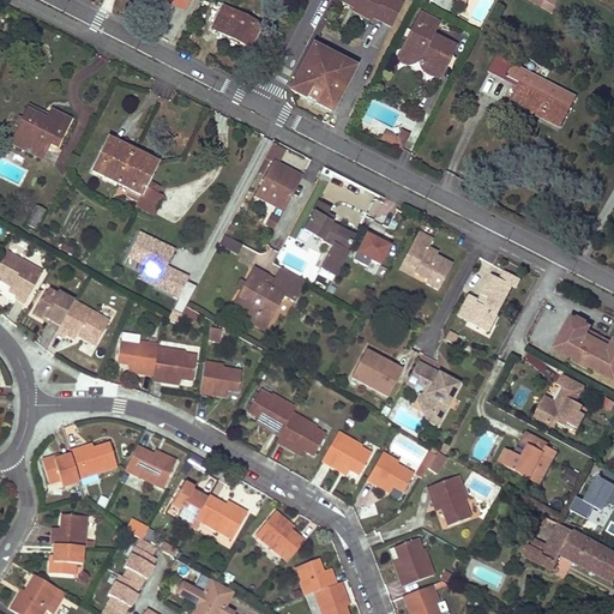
[(164,0),(185,10),(190,0),(164,0)]
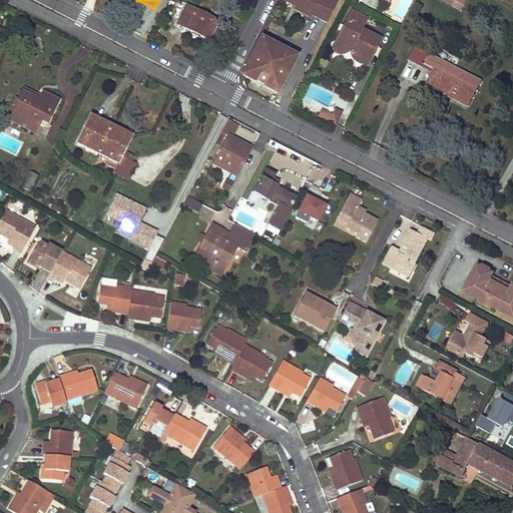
[(175,24),(209,40),(219,20),(193,8),(196,0),(187,0),(185,4),(175,24)]
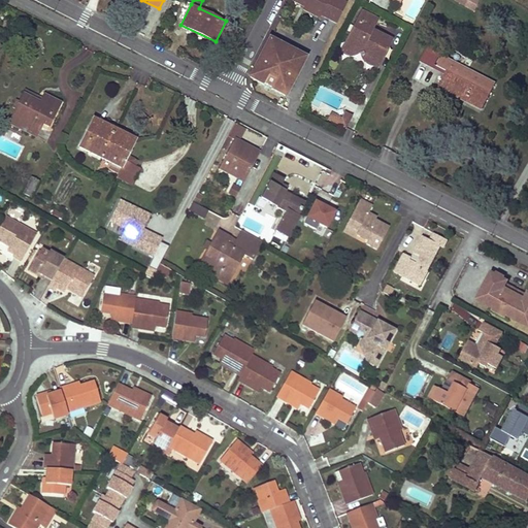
[(347,3),(339,0),(291,0),(302,6),(305,7),(303,9),(320,19),(321,15),(324,17),(336,24),(347,3)]
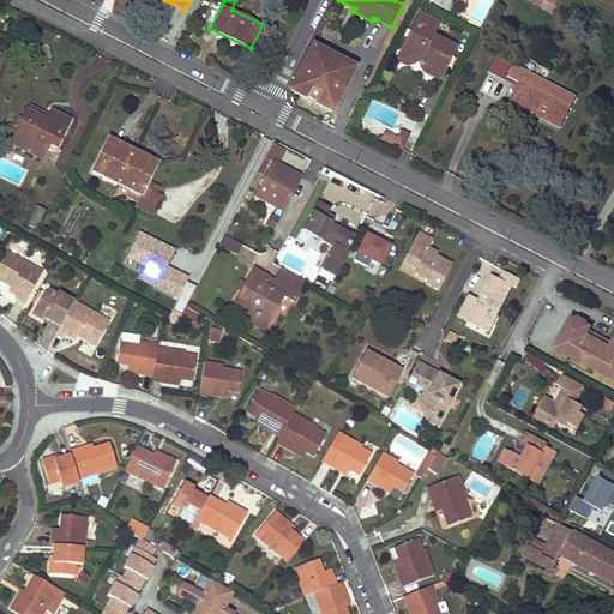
[(546,0),(542,8),(553,14),(559,0),(546,0)]
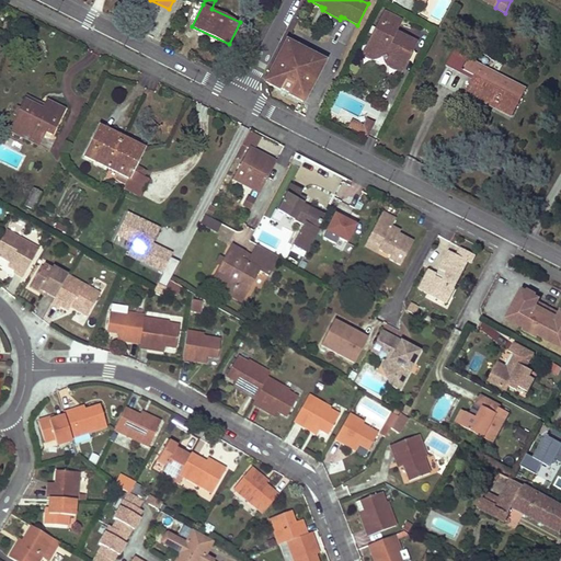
[(385,12),(366,48),(380,55),(382,54),(387,65),(401,72),(416,43),(396,32),(401,21),(385,12)]
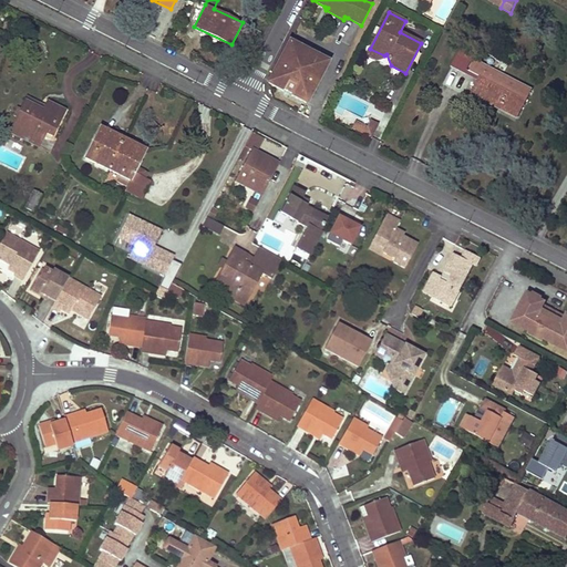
[(327,62),(289,43),(268,83),(282,91),(291,74),(300,79),(291,95),(306,103),(327,62)]
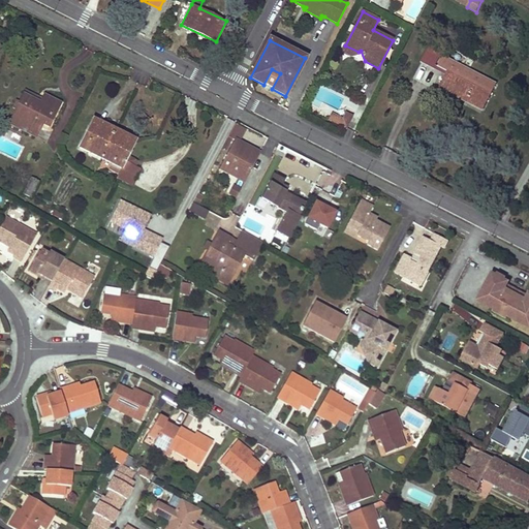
[(443,51),(431,44),(421,63),(433,69),(435,65),(443,51)]
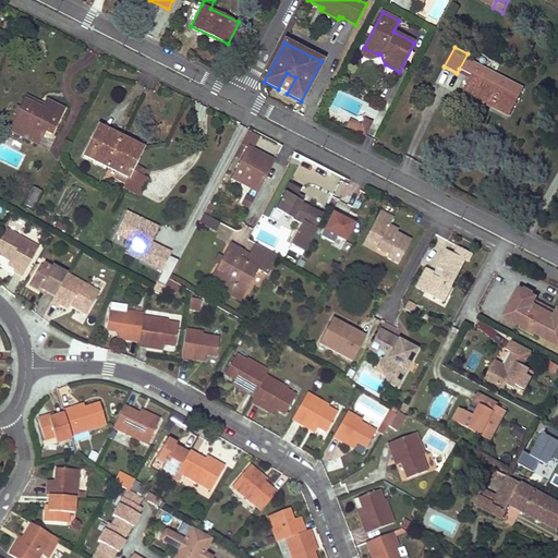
[(378,55),(364,48),(361,55),(371,60),(377,57),(378,55)]
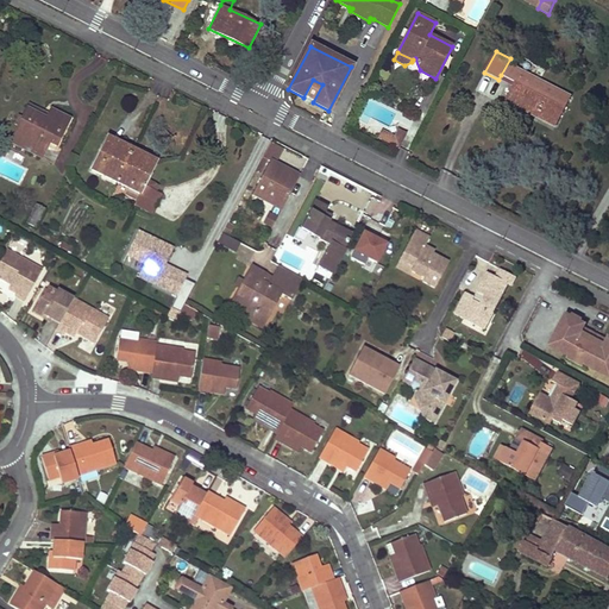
[(513,87),(507,100),(539,117),(545,106),(562,115),(571,96),(540,81),(538,83),(531,79),(532,76),(510,66),(504,77),(515,82),(513,87)]
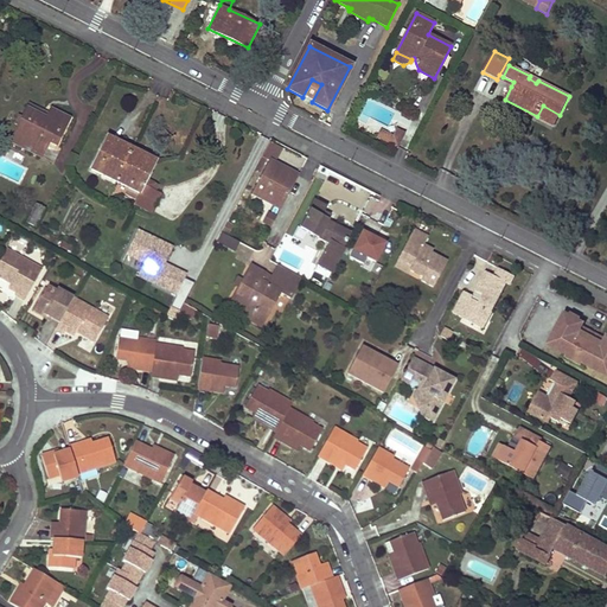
[(503,77),(499,75),(497,80),(511,87),(513,82),(503,77)]
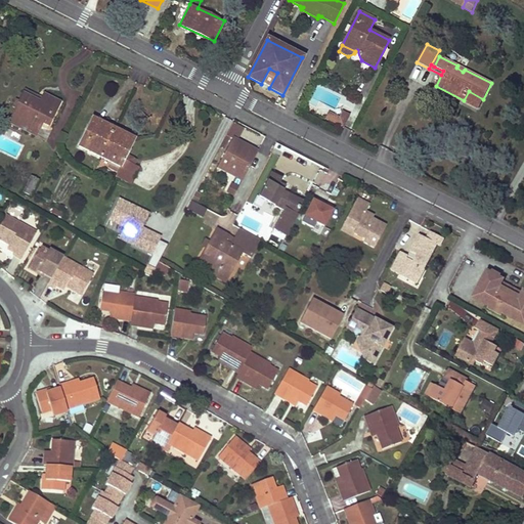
[(269,69),(261,84),(269,88),(277,73),(269,69)]
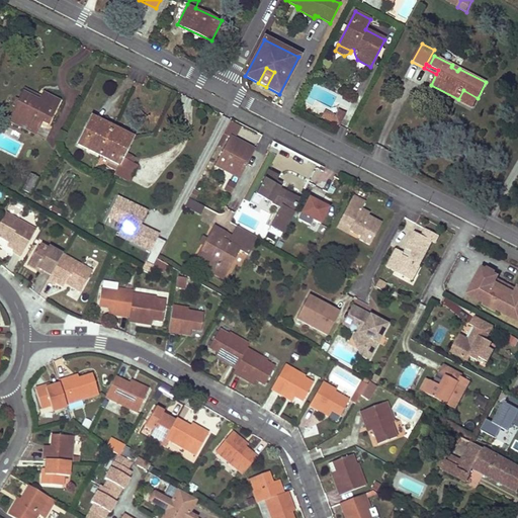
[(24,90),(23,93),(39,101),(41,98),(24,90)]
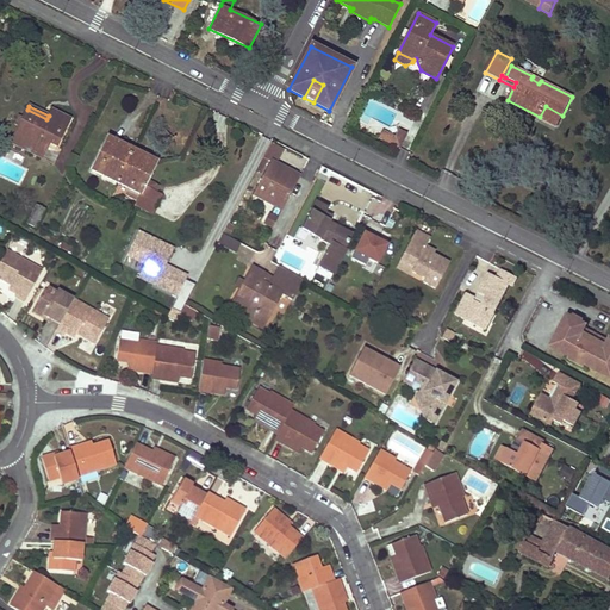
[(562,116),(546,106),(540,117),(558,126),(562,116)]
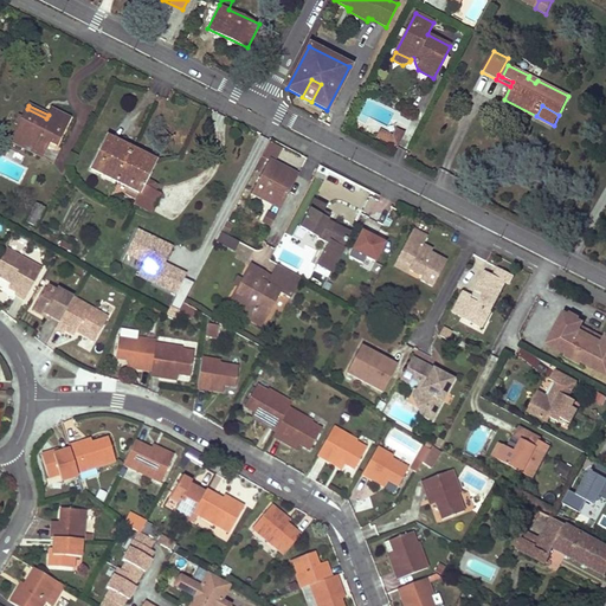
[(11,142),(42,158),(49,142),(56,146),(69,118),(51,110),(49,115),(46,118),(27,109),(23,118),(19,126),(11,142)]
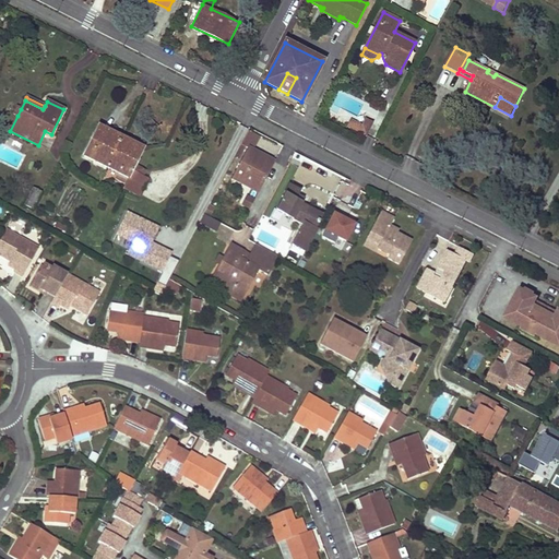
[(366,118),(363,125),(370,129),(373,122),(366,118)]
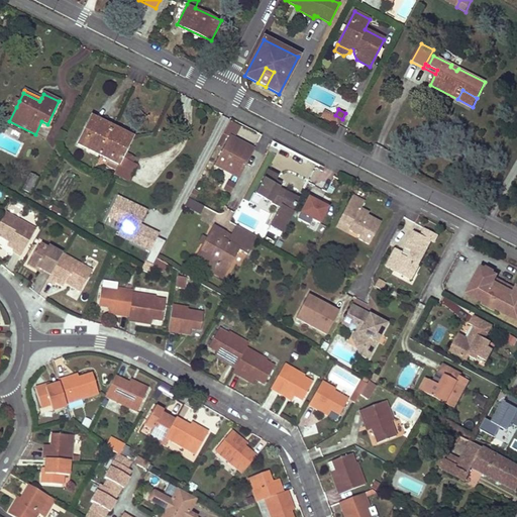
[(335,115),(324,110),(320,117),(338,127),(342,119),(335,115)]
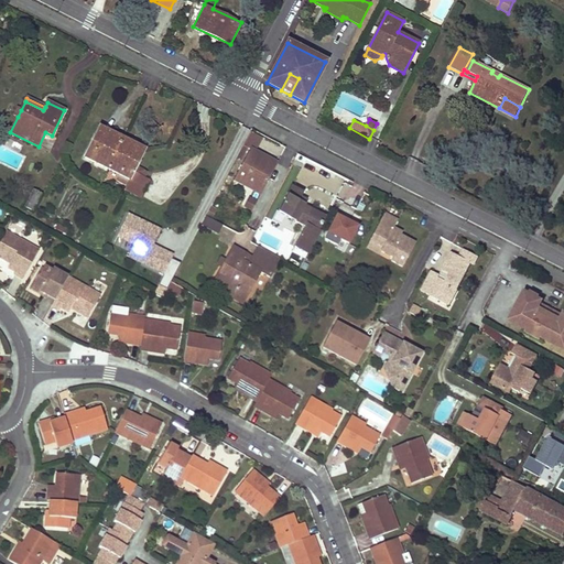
[(115,140),(117,137),(99,128),(85,158),(108,169),(120,142),(115,140)]
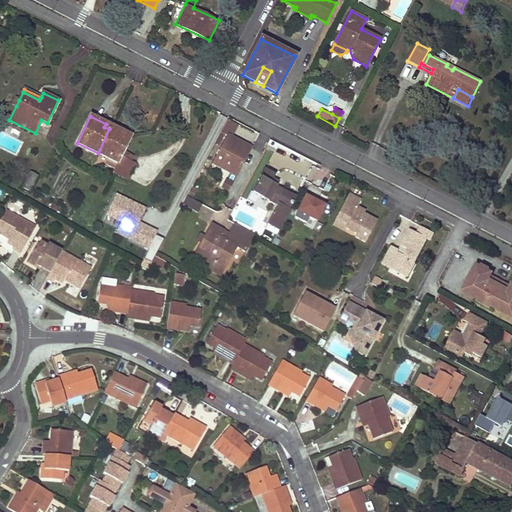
[(227,120),(220,133),(224,135),(227,136),(231,138),(238,126),(227,120)]
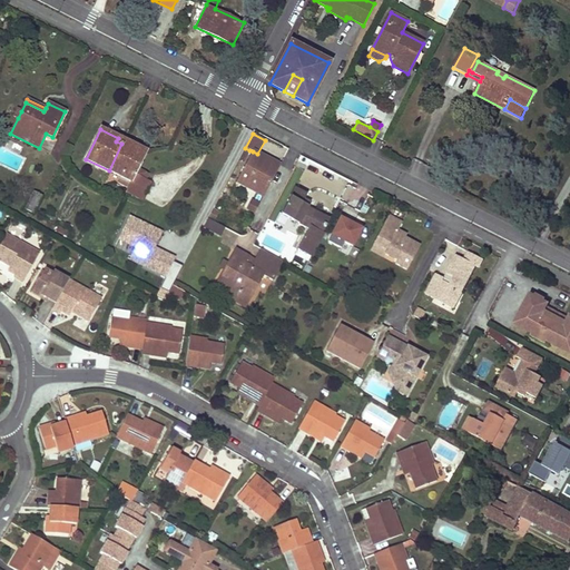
[(121,144),(109,170),(120,177),(131,182),(128,187),(126,193),(133,196),(141,200),(150,183),(145,180),(141,178),(145,173),(137,169),(146,151),(129,144),(127,147),(121,144)]
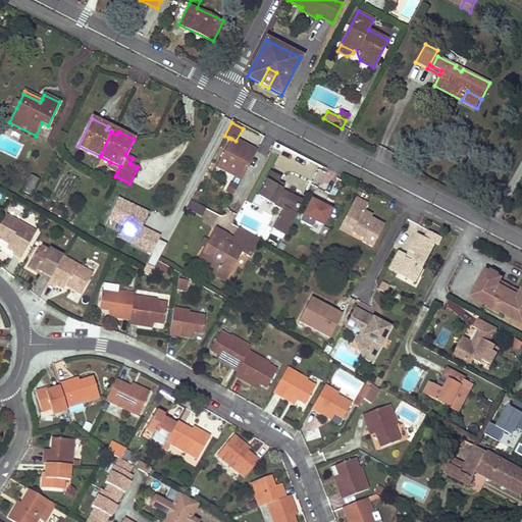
[(236,141),(231,139),(216,167),(225,172),(241,143),(236,141)]
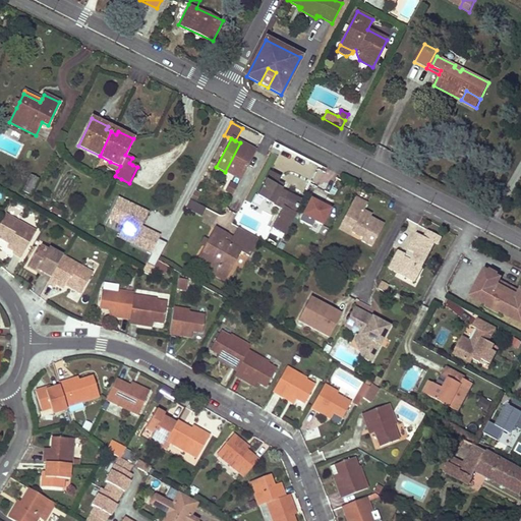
[(227,140),(223,138),(218,147),(222,149),(227,140)]
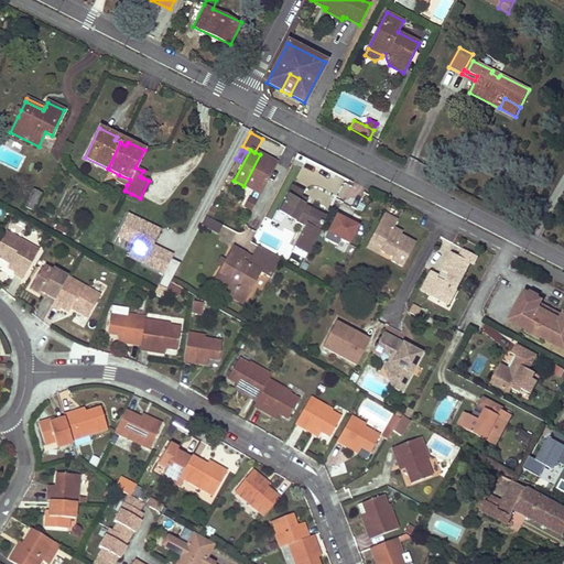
[(267,158),(260,154),(243,186),(261,195),(278,164),(269,160),(268,162),(266,161),(267,158)]
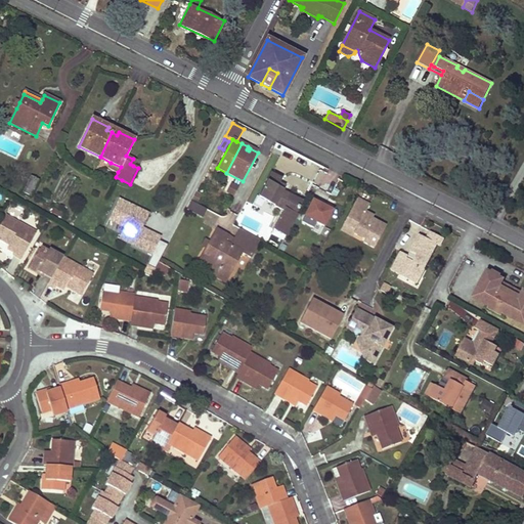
[(111,163),(108,168),(118,172),(121,167),(111,163)]
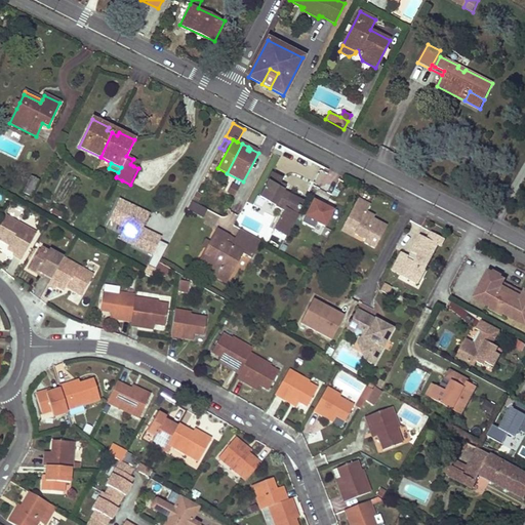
[(272,174),(267,184),(259,198),(284,210),(275,230),(287,236),(297,216),(295,215),(303,201),(282,191),(277,188),(279,184),(282,179),(272,174)]
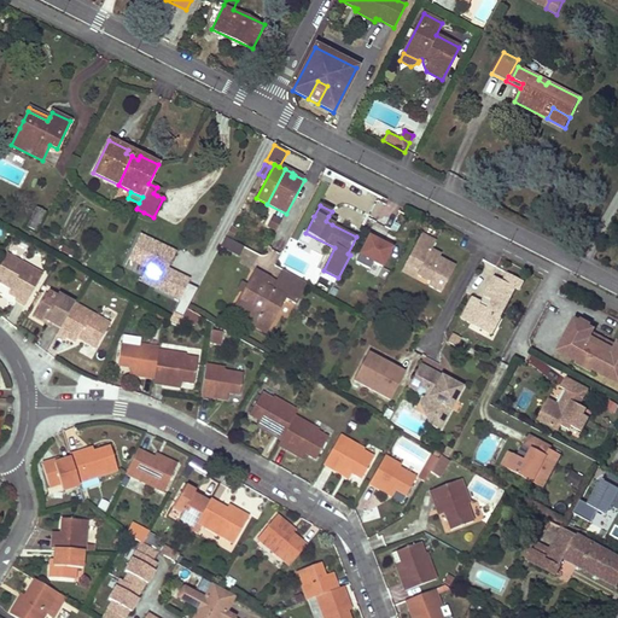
[(46,214),(36,209),(27,227),(36,232),(46,214)]
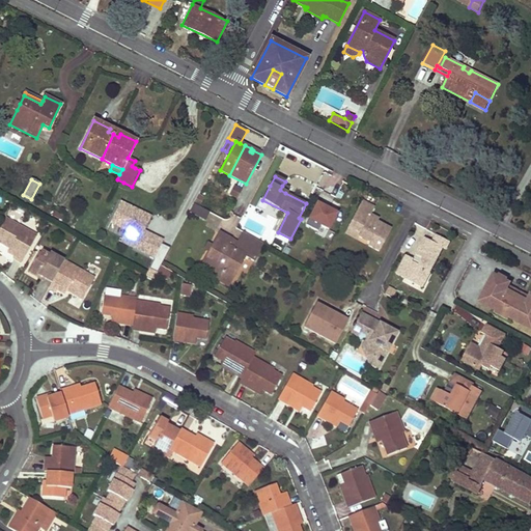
[(243,190),(235,186),(231,194),(239,198),(243,190)]
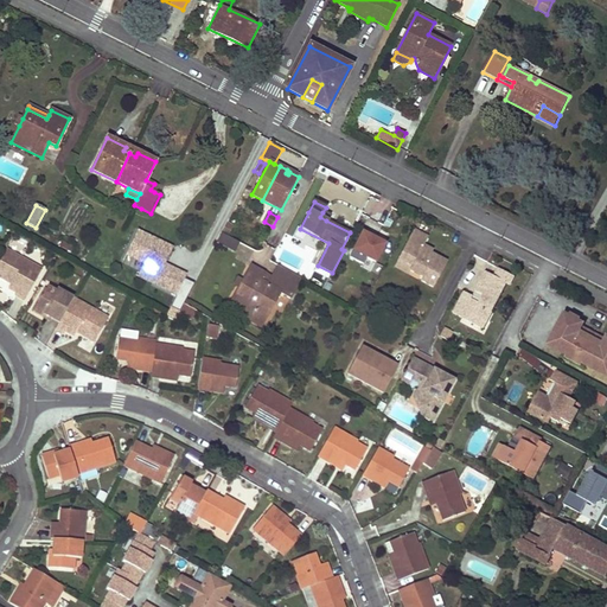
[(227,223),(222,234),(228,236),(232,227),(227,223)]
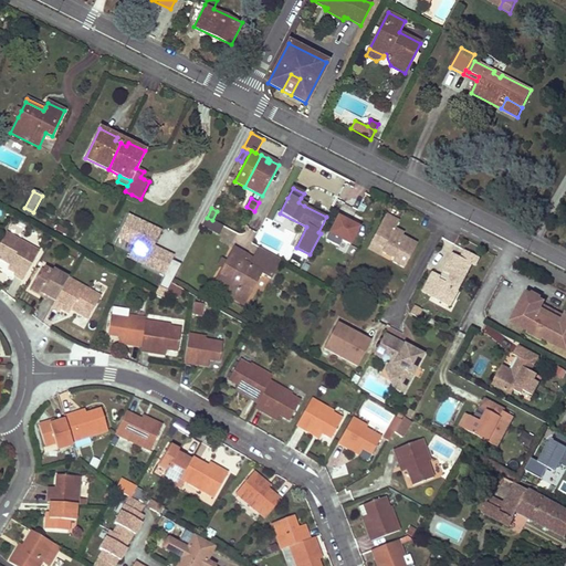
[(399,221),(386,213),(371,241),(385,248),(381,252),(395,259),(392,262),(404,268),(417,244),(406,238),(405,240),(401,239),(402,237),(404,233),(395,229),(399,221)]
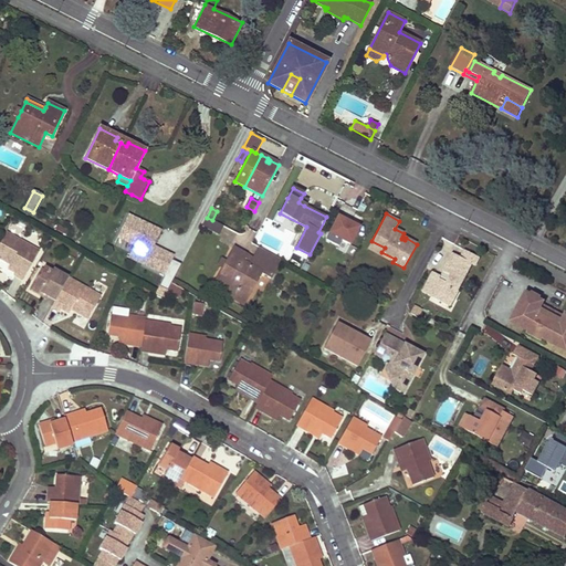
[(160,231),(128,216),(117,238),(134,245),(132,250),(147,258),(144,265),(165,275),(174,257),(150,245),(153,242),(155,243),(160,231)]
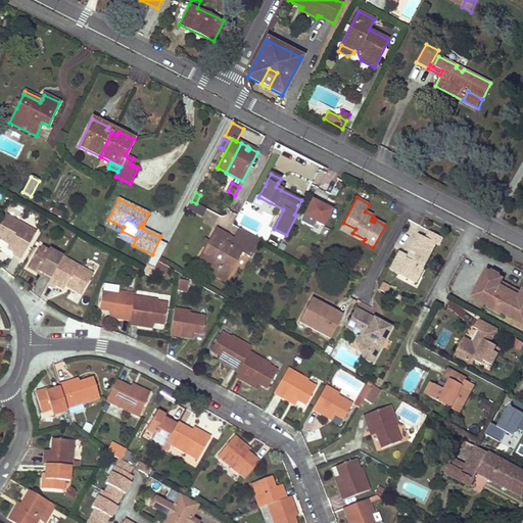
[(332,210),(313,200),(298,228),(318,238),(332,210)]
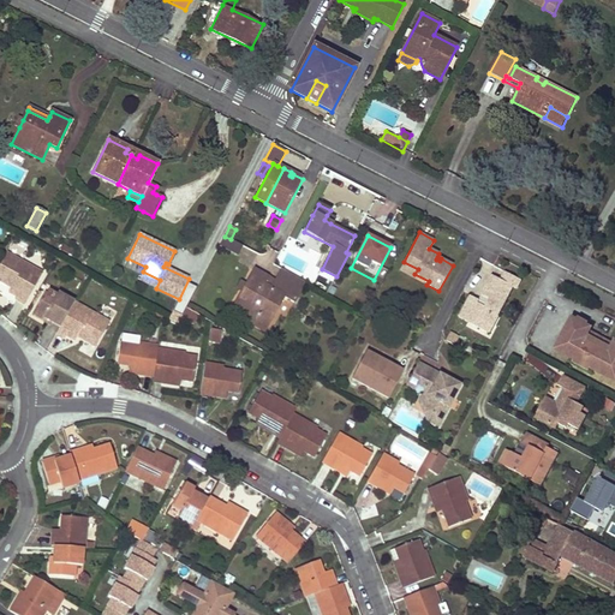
[(231,239),(225,237),(219,245),(238,255),(243,246),(231,239)]
